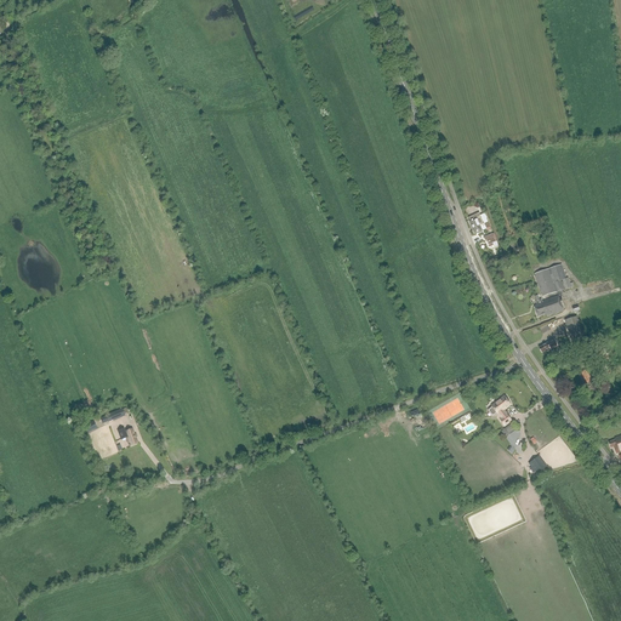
[(474,234),(486,228),(490,227),(488,222),(485,223),(484,224),(480,216),(479,214),(468,218),(469,221),(468,221),(474,234)]
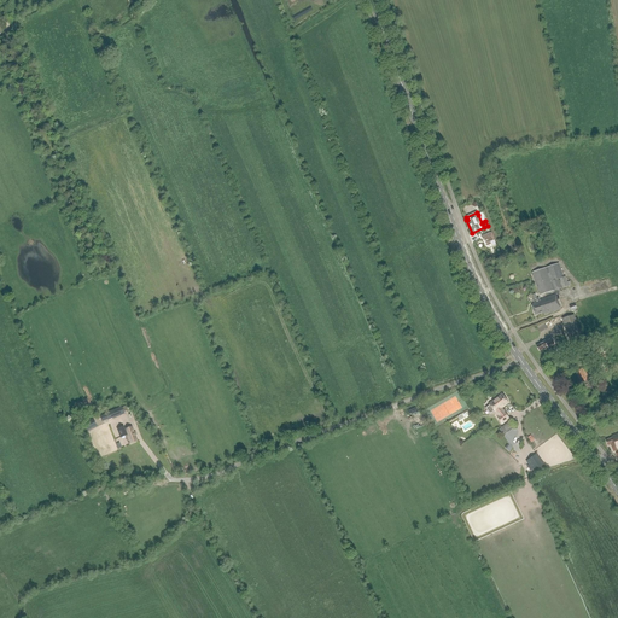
[(494,240),(491,233),(482,237),(483,240),(484,240),(487,246),(491,244),(491,246),(496,245),(495,240),(494,240)]
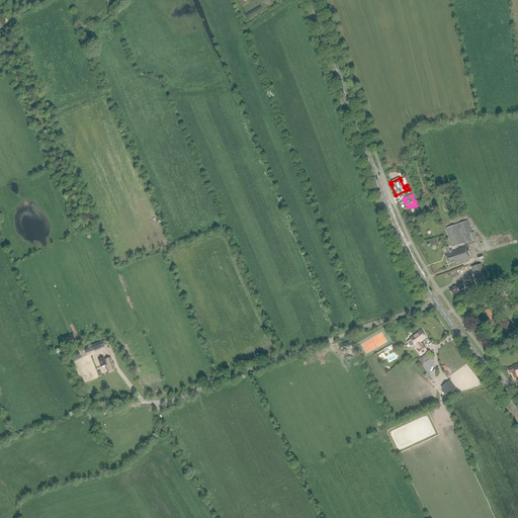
[(446,229),(452,248),(470,242),(468,235),(468,234),(471,242),(480,239),(479,236),(476,237),(473,232),(472,233),(468,221),(446,229)]
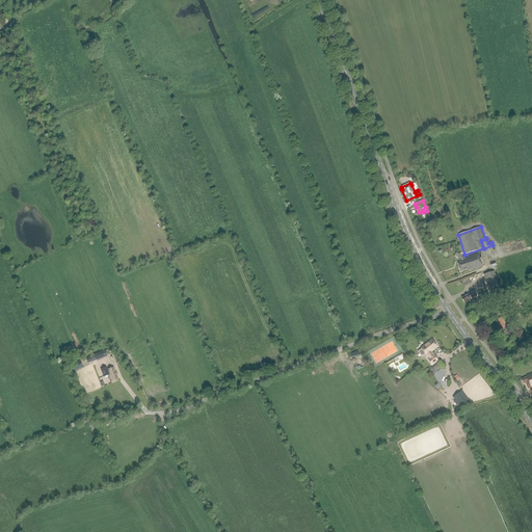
[(478,254),(462,259),(460,253),(457,254),(460,262),(458,262),(460,271),(468,269),(469,271),(482,266),(478,254)]
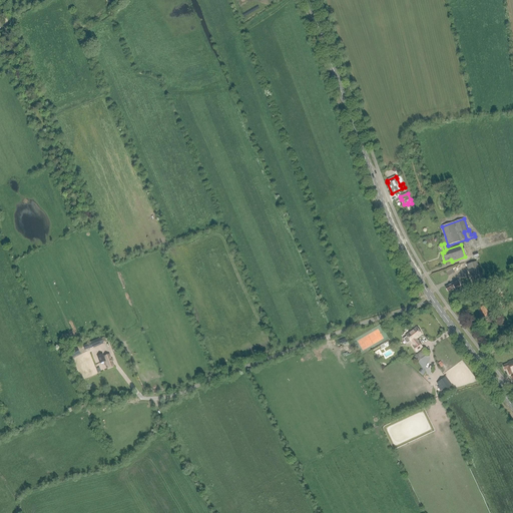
[(476,262),(466,265),(473,284),(489,279),(487,271),(480,273),(476,262)]
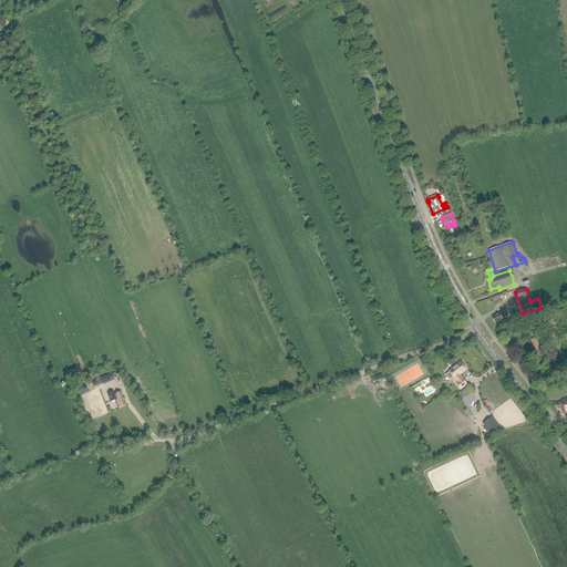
[(497,315),(492,318),(494,322),(498,320),(498,321),(509,317),(506,310),(498,313),(497,315)]
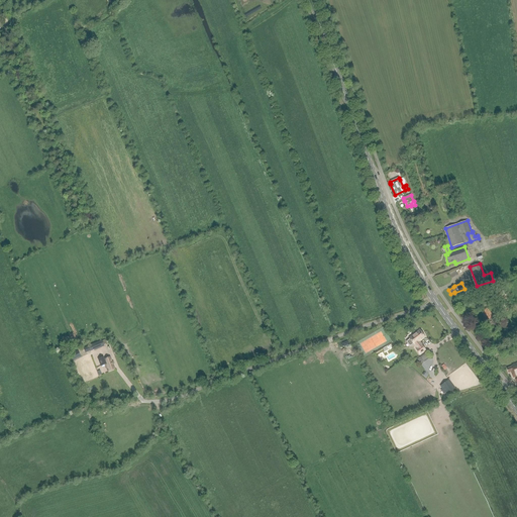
[(494,289),(496,294),(498,298),(503,296),(498,287),(494,289)]
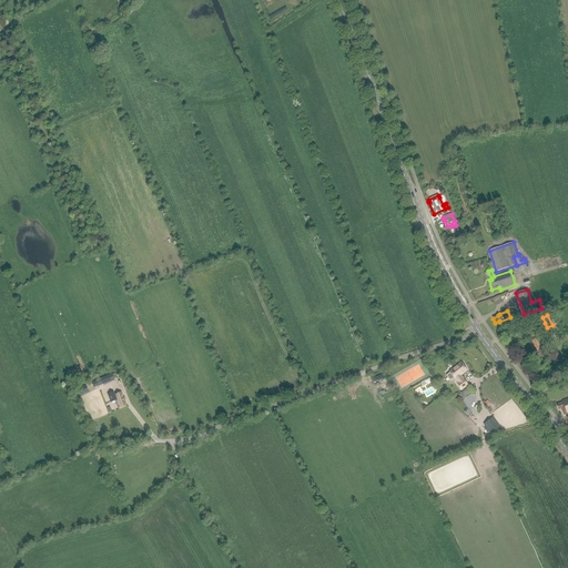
[(543,342),(544,341),(543,338),(541,340),(539,336),(537,334),(535,336),(536,338),(529,343),(535,353),(541,348),(545,346),(543,342)]
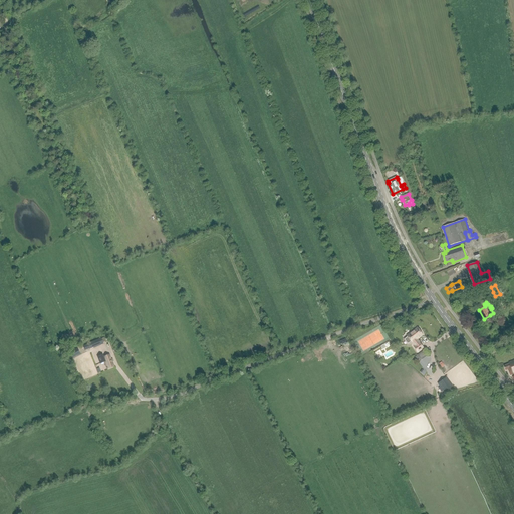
[(420,343),(417,339),(423,335),(418,328),(407,336),(407,337),(405,338),(405,340),(408,343),(409,343),(411,342),(412,343),(413,343),(415,346),(414,347),(418,352),(424,348),(420,343)]
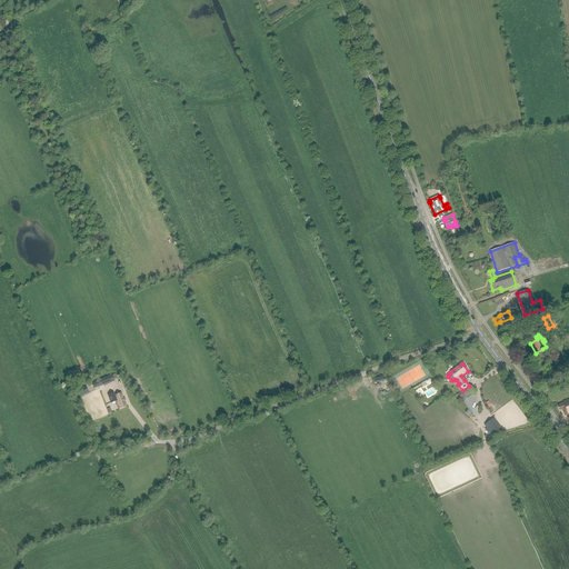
[(96,388),(118,380),(116,373),(93,382),(96,388)]
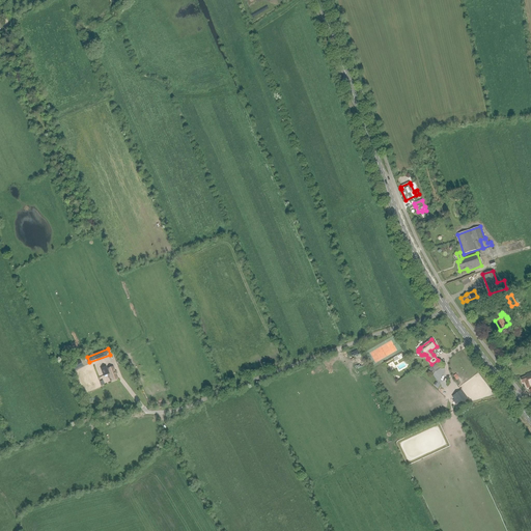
[(72,365),(75,370),(83,366),(81,361),(72,365)]
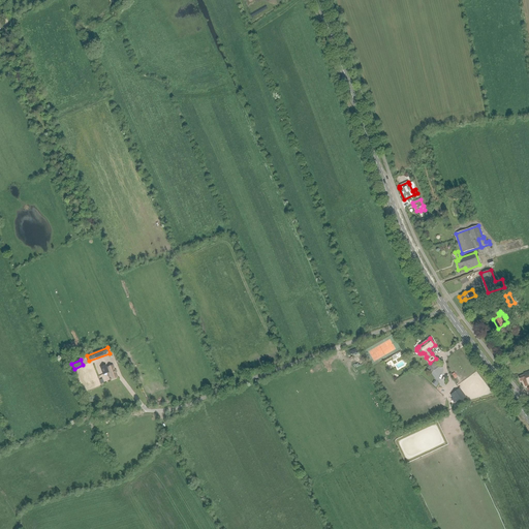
[(435,361),(426,367),(430,373),(438,367),(435,361)]
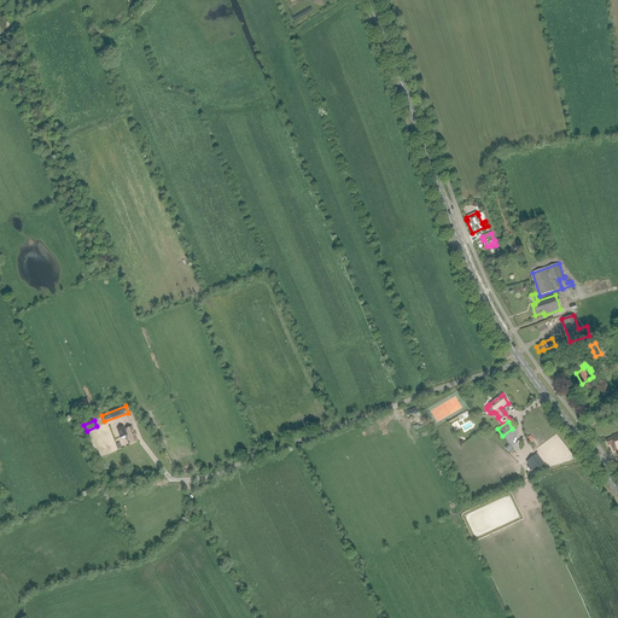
[(132,427),(124,430),(123,426),(117,429),(121,438),(126,436),(129,444),(136,442),(132,427)]
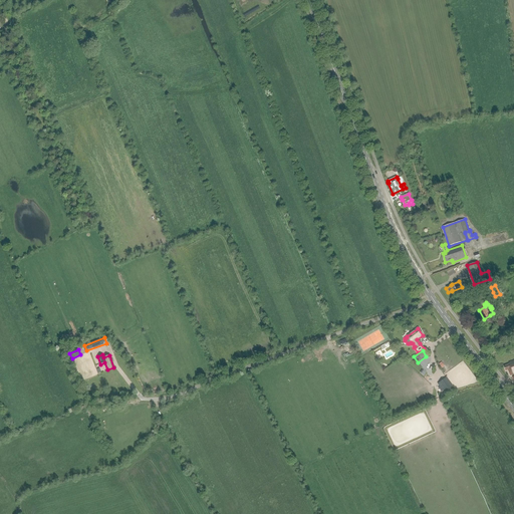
[(510,375),(513,373),(513,360),(509,362),(509,364),(504,366),(506,370),(508,370),(510,375)]
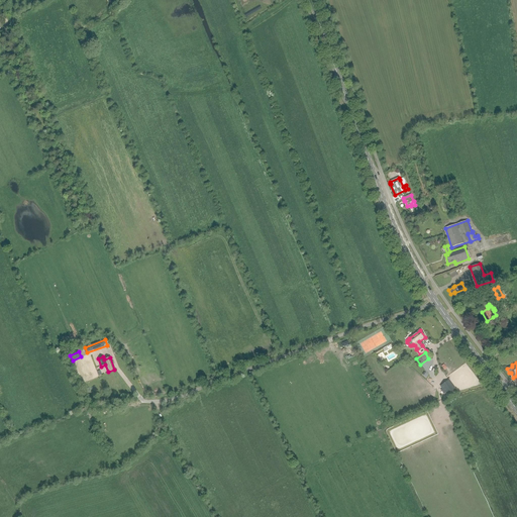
[(455,389),(448,380),(440,387),(447,396),(452,392),(453,394),(456,391),(454,389),(455,389)]
